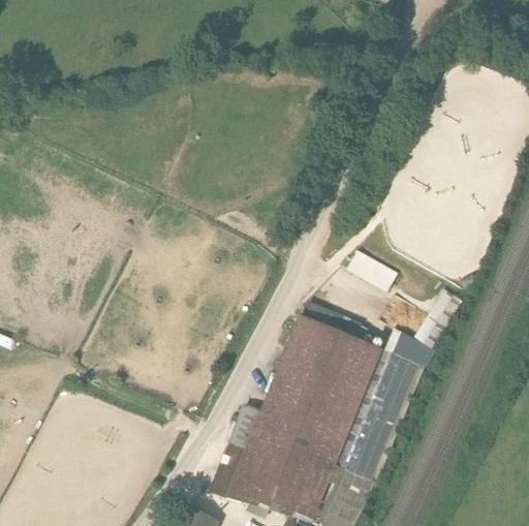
[(360,250),(347,270),(382,290),(394,271),(360,250)]
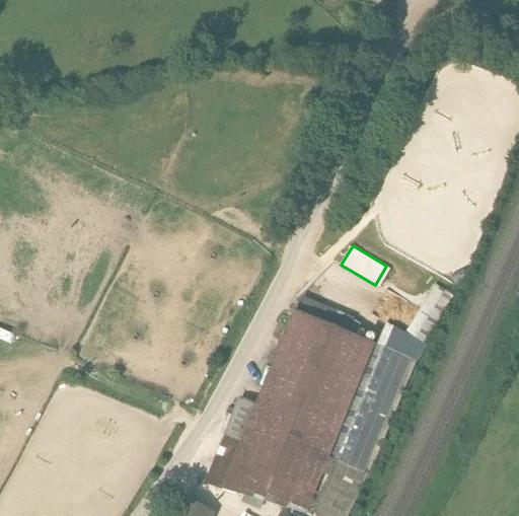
[(405,329),(425,341),(452,292),(435,281),(405,329)]
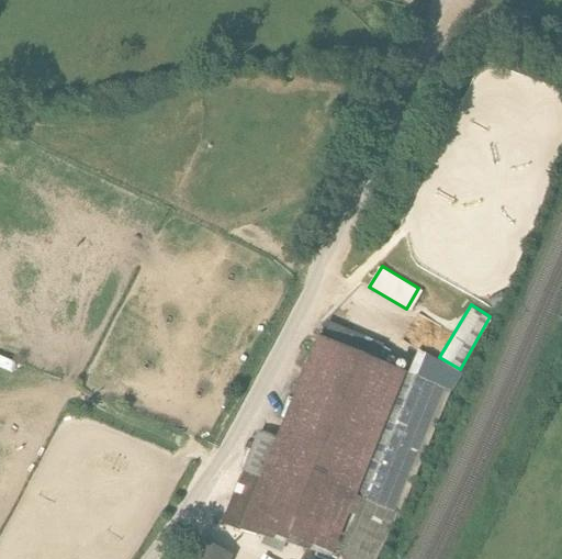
[(406,371),(318,335),(277,439),(259,431),(222,521),(238,528),(256,533),(258,525),(329,555),(362,480),(406,371)]
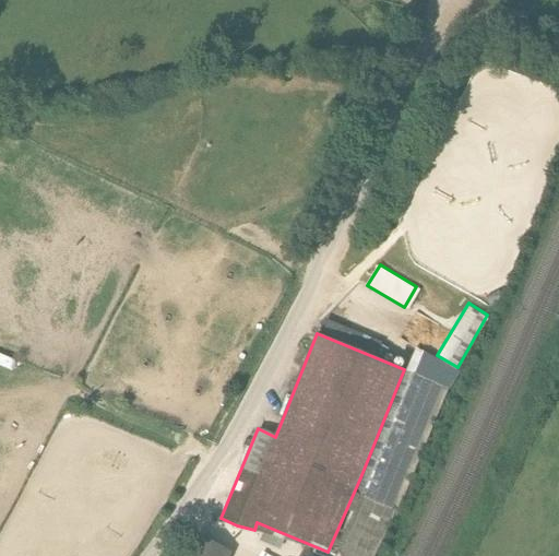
[(412,474),(458,367),(414,346),(404,369),(360,477),(328,552),(332,554),(336,545),(351,551),(346,555),(372,555),(394,512),(412,474)]
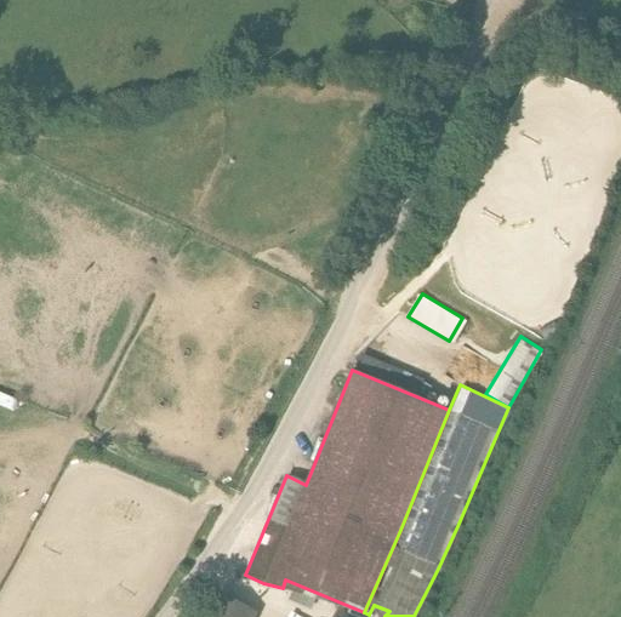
[(222,596),(218,599),(209,616),(250,616),(251,616),(249,610),(222,596)]
